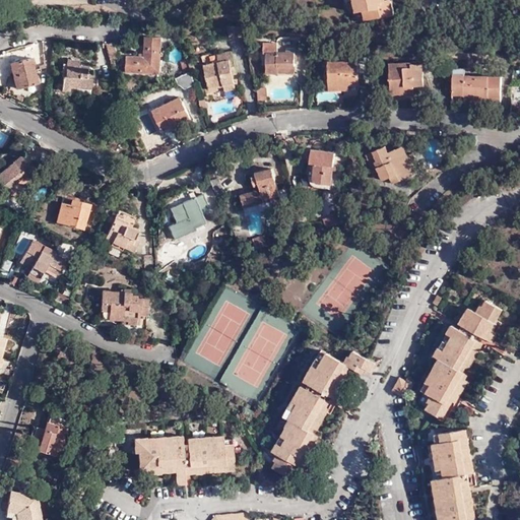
[(127,68),(160,69),(163,33),(145,31),(145,52),(128,51),(127,68)]
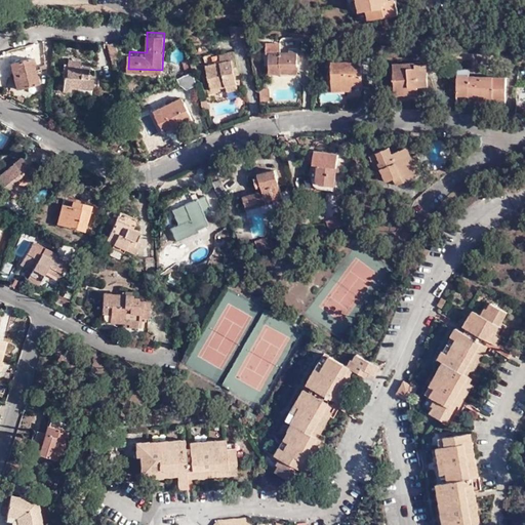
[(119,38),(109,40),(113,55),(123,52),(119,38)]
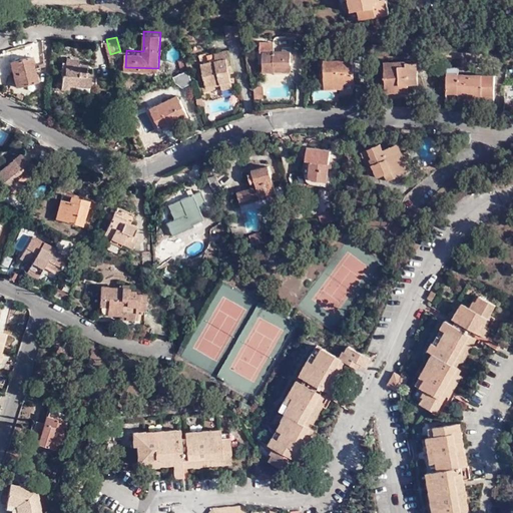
[(265,74),(279,74),(279,67),(292,67),(291,52),(276,51),(275,42),(262,42),(262,55),(265,56),(265,74)]
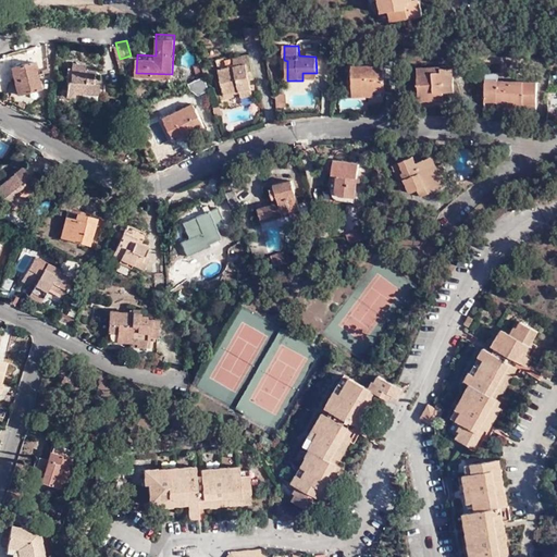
[(224,89),(238,85),(250,83),(248,67),(250,66),(247,58),(250,58),(248,47),(233,51),(234,60),(218,63),(224,89)]
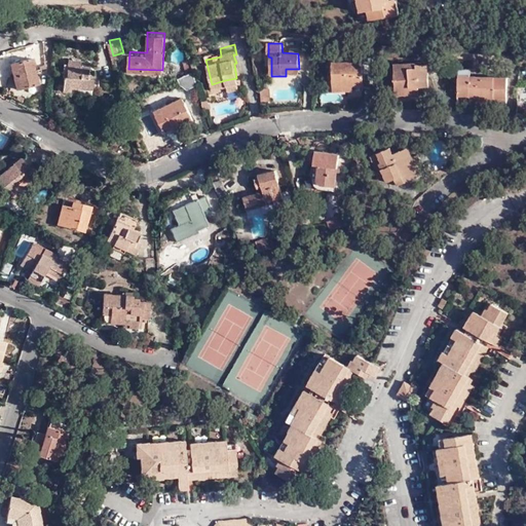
[(108,46),(99,48),(100,62),(110,61),(108,46)]
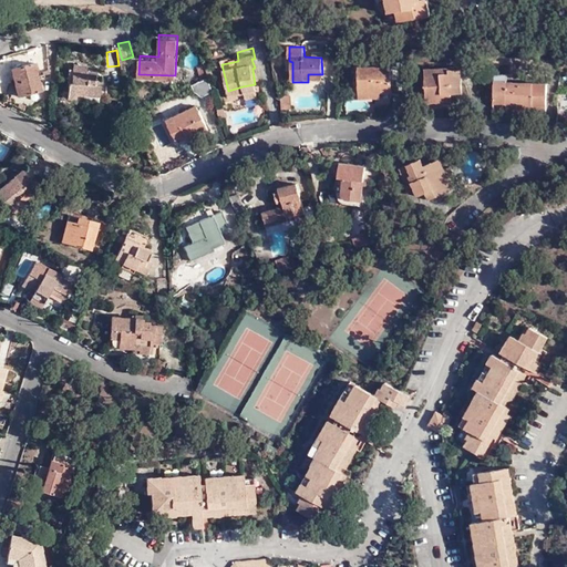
[(41,83),(33,55),(12,61),(19,90),(41,83)]
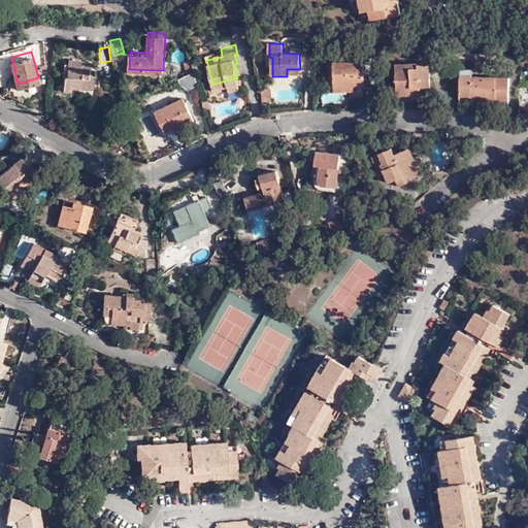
[(195,53),(191,55),(195,67),(200,66),(195,53)]
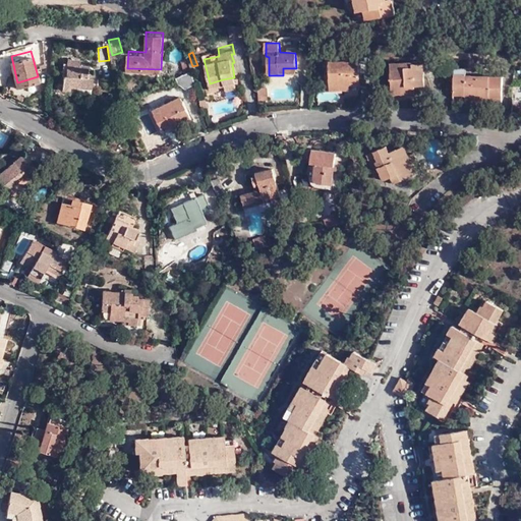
[(335,81),(345,82),(345,77),(362,78),(362,54),(335,53),(335,81)]
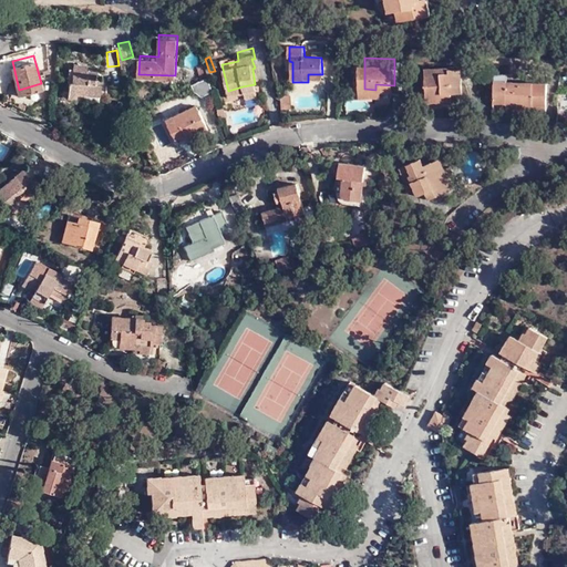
[(209,72),(205,59),(196,61),(202,74),(209,72)]
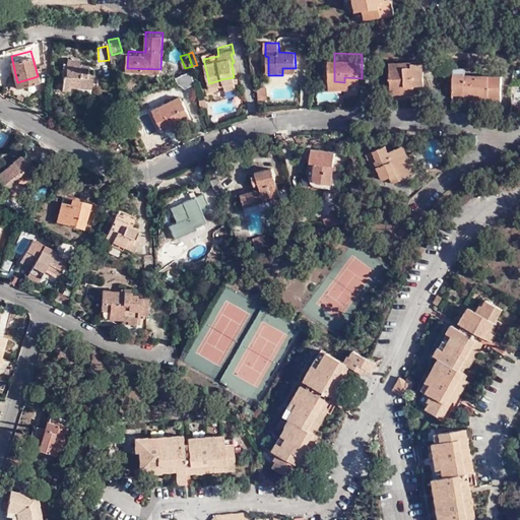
[(61,84),(69,85),(70,82),(77,82),(77,80),(92,80),(93,69),(87,69),(88,62),(79,61),(79,56),(67,55),(65,72),(62,71),(61,84)]
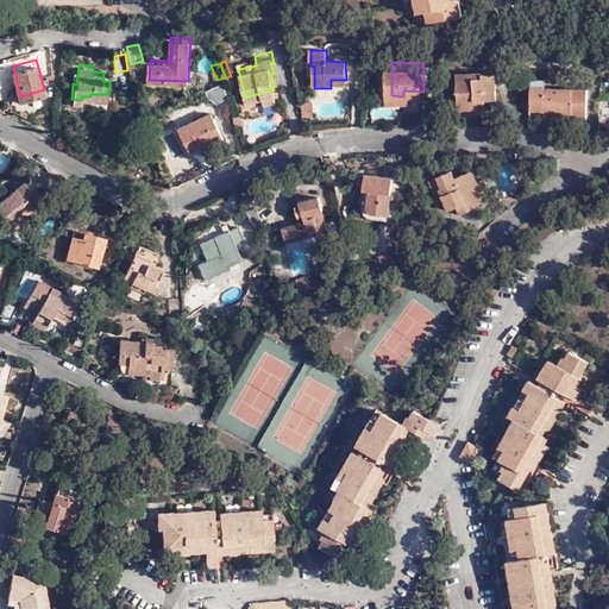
[(459,67),(459,98),(487,98),(488,94),(497,94),(496,69),(484,69),(484,73),(473,73),(473,67),(459,67)]
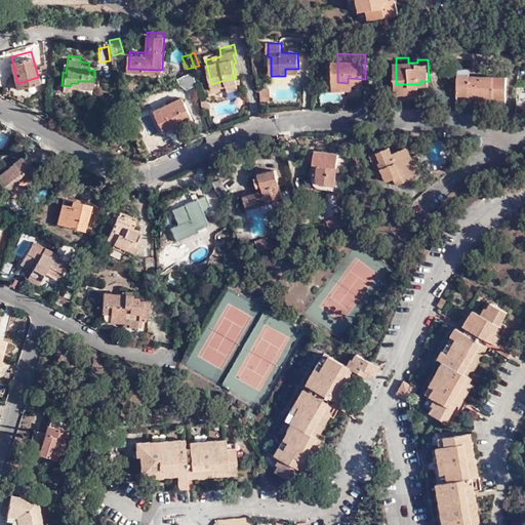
[(194,67),(180,74),(182,81),(187,85),(198,82),(194,67)]
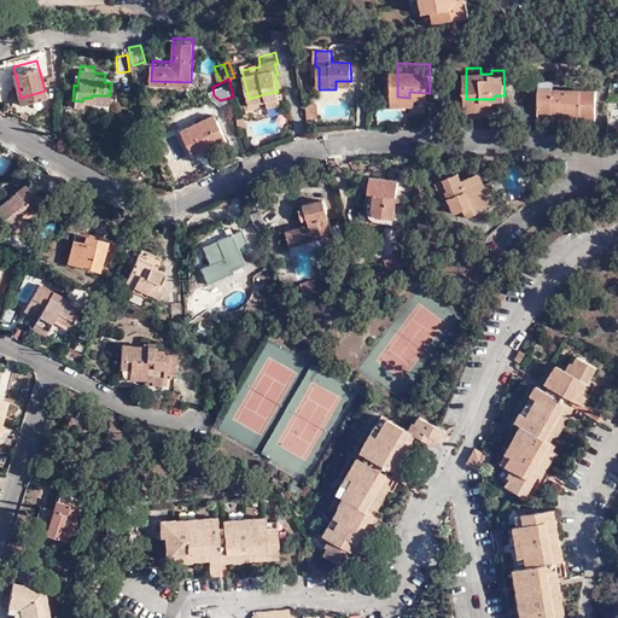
[(571,105),(595,106),(598,81),(540,80),(540,106),(553,105),(553,103),(560,103),(559,110),(570,111),(571,105)]
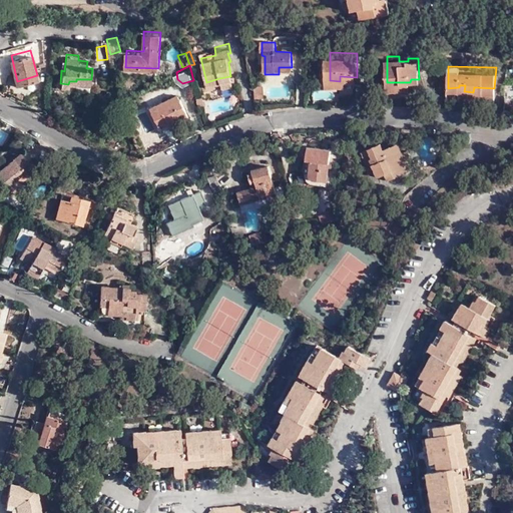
[(230,76),(219,78),(221,84),(232,81),(230,76)]
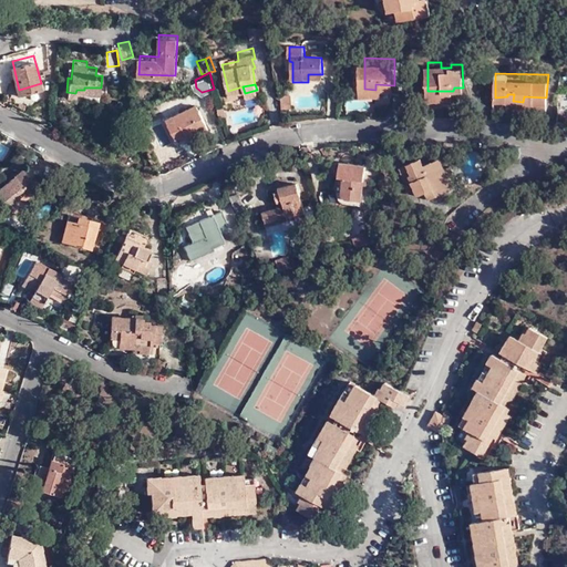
[(284,111),(292,111),(291,98),(282,98),(284,111)]
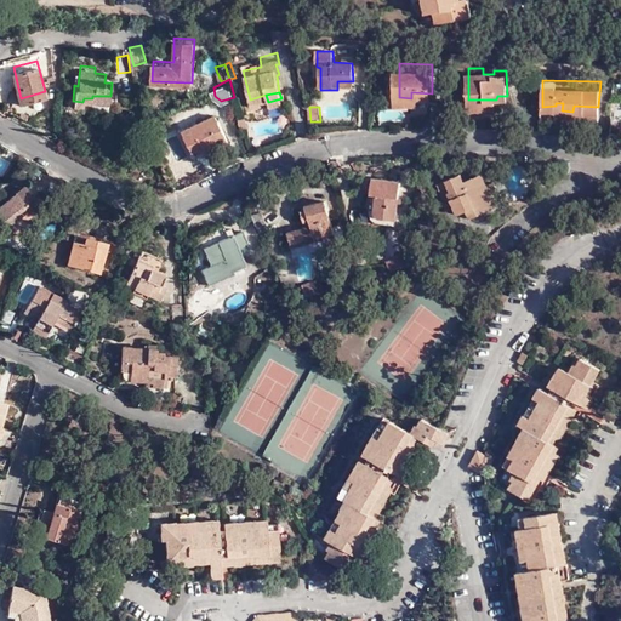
[(198,153),(232,140),(221,113),(187,126),(198,153)]
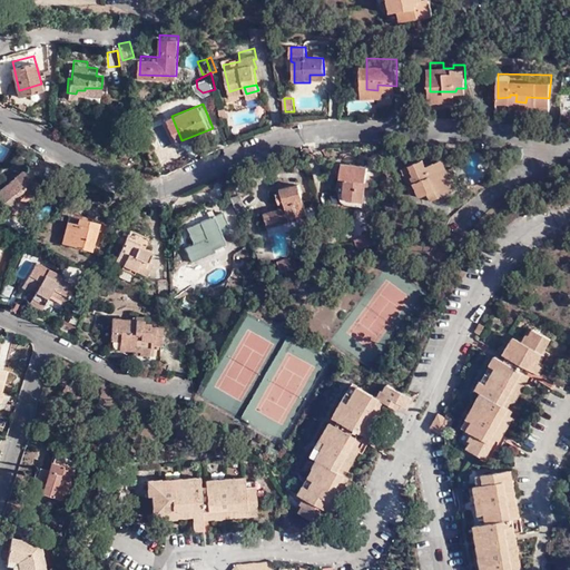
[(349,166),(345,180),(363,185),(369,157),(344,151),(342,165),(349,166)]
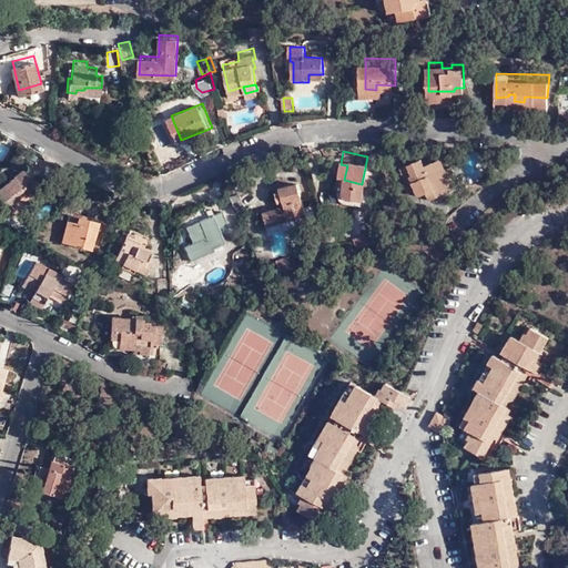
[(454,184),(449,174),(444,178),(438,166),(445,164),(442,155),(424,162),(421,155),(399,163),(406,178),(412,175),(419,191),(427,189),(430,194),(454,184)]
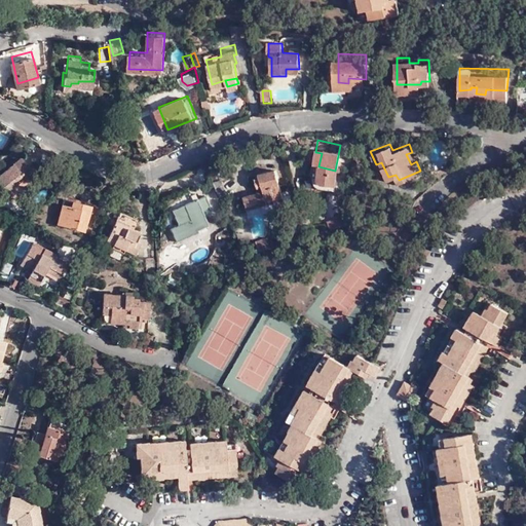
[(20,168),(24,173),(26,175),(33,167),(19,152),(0,167),(0,180),(5,186),(11,193),(21,186),(14,180),(11,176),(20,168)]
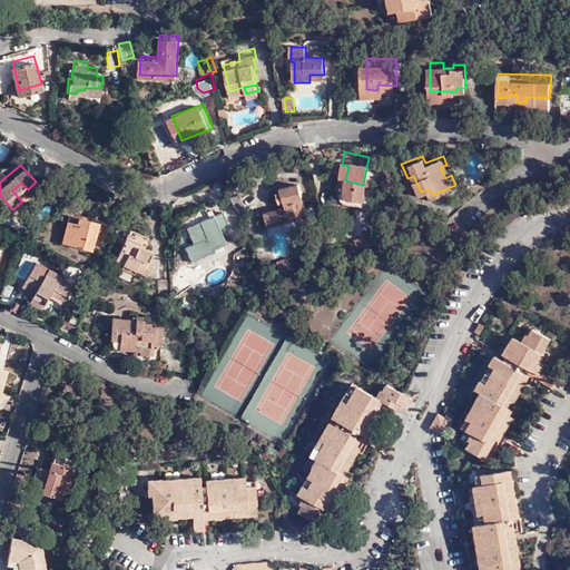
[(338,179),(345,180),(349,166),(342,165),(338,179)]
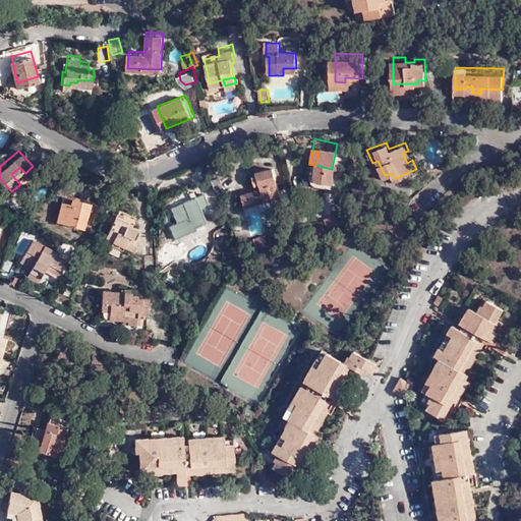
[(407,163),(412,160),(408,151),(402,153),(407,163)]
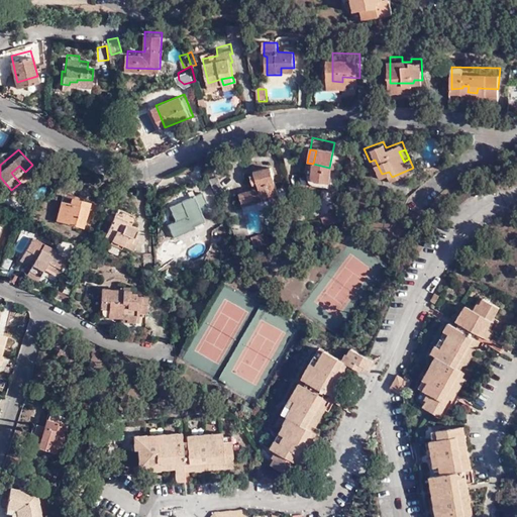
[(270,160),(251,164),(255,182),(237,187),(240,200),(259,195),(257,192),(277,187),(270,160)]
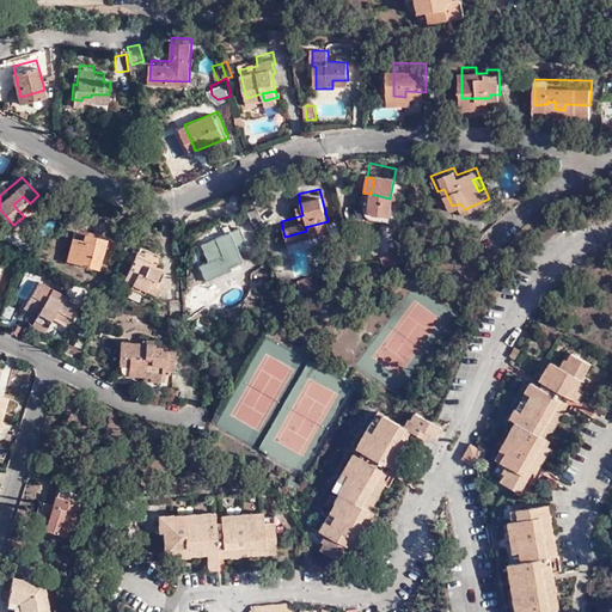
[(17,209),(28,201),(23,196),(13,204),(17,209)]
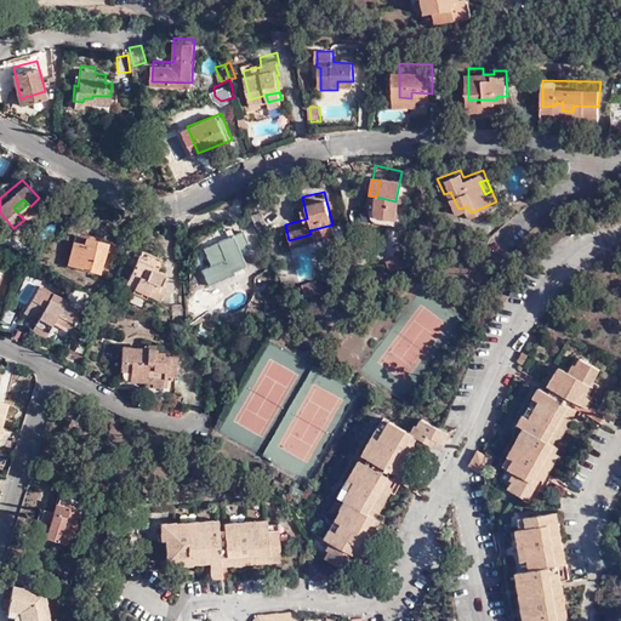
[(309,231),(311,234),(322,232),(323,240),(335,238),(332,224),(309,231)]
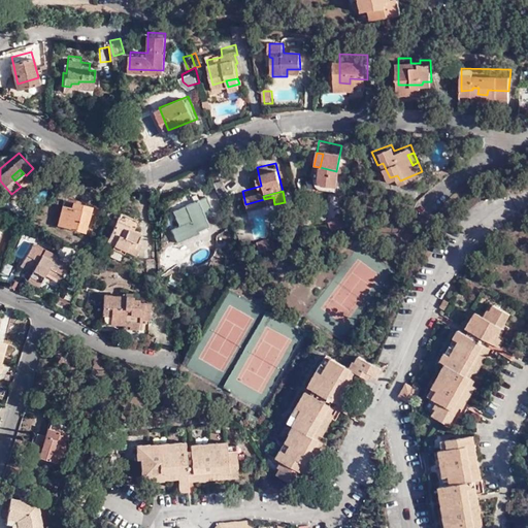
[(67,210),(64,224),(86,230),(94,203),(83,200),(83,197),(76,195),(75,199),(65,195),(61,209),(67,210)]
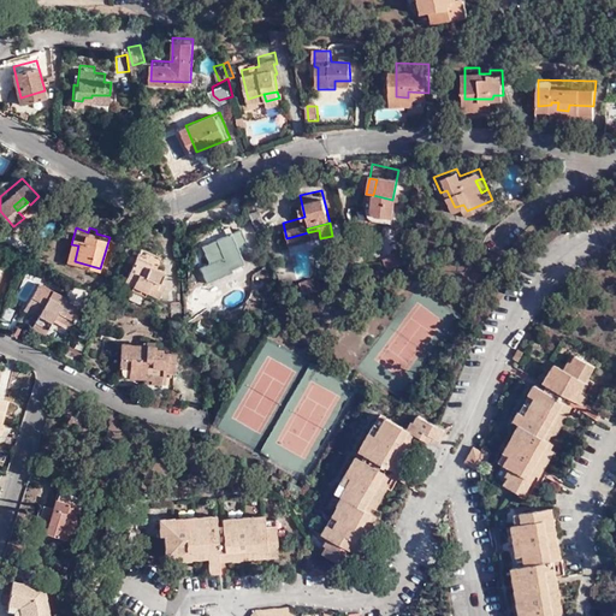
[(252,247),(246,231),(221,240),(227,255),(203,265),(208,278),(234,268),(234,266),(247,261),(243,252),(252,247)]
